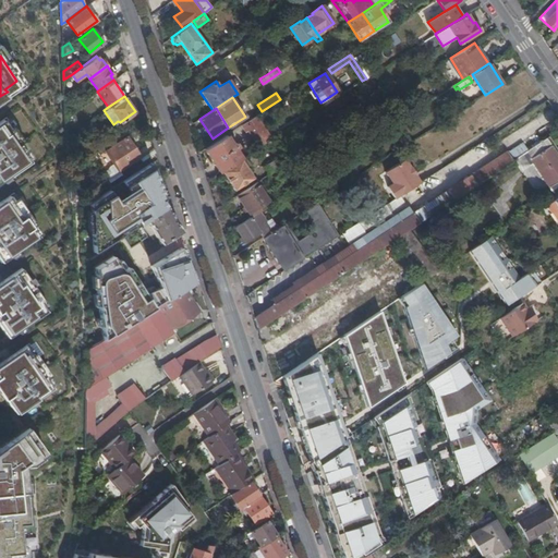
[(255,116),(238,128),(239,130),(242,128),(245,132),(247,130),(258,147),(270,140),(255,116)]
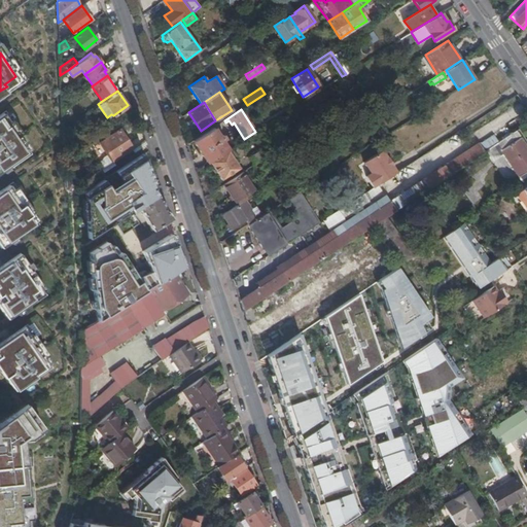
[(0,116),(0,164),(26,147),(7,121),(4,123),(0,116)]
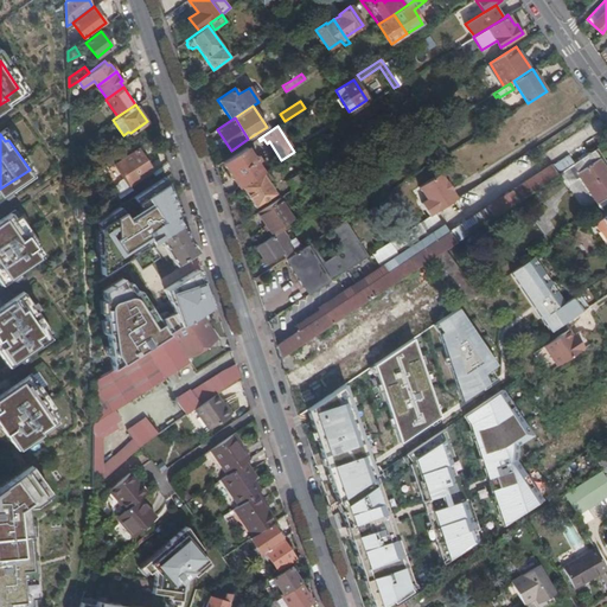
[(117,193),(152,171),(136,147),(108,167),(119,181),(112,185),(117,193)]
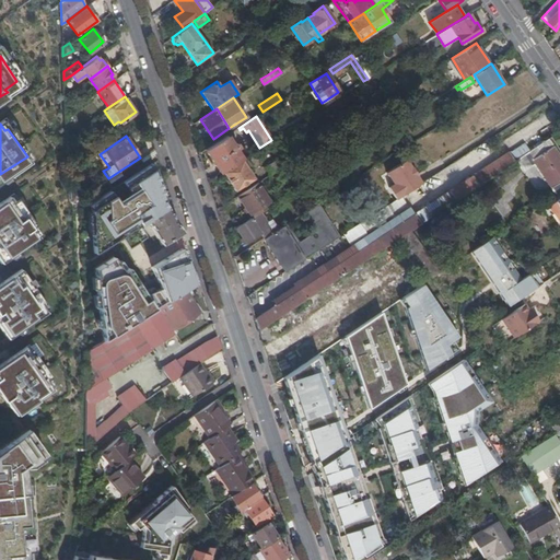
[(226,136),(205,150),(220,173),(222,172),(242,159),(235,150),(238,148),(235,143),(232,146),(226,136)]
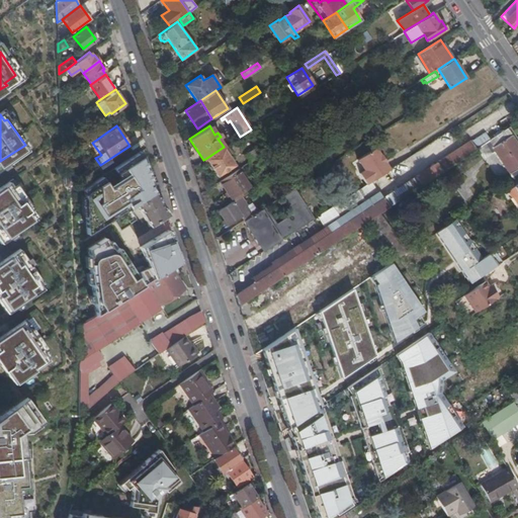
[(507,128),(517,145),(517,138),(510,126),(507,128)]
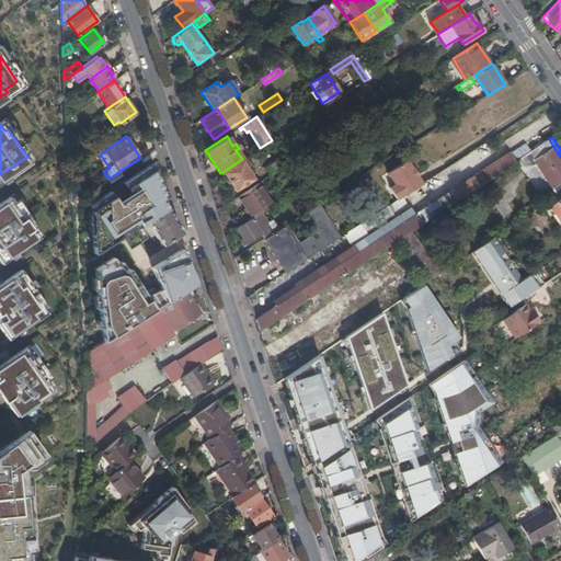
[(557,195),(560,192),(560,157),(549,139),(517,161),(525,172),(536,164),(557,195)]
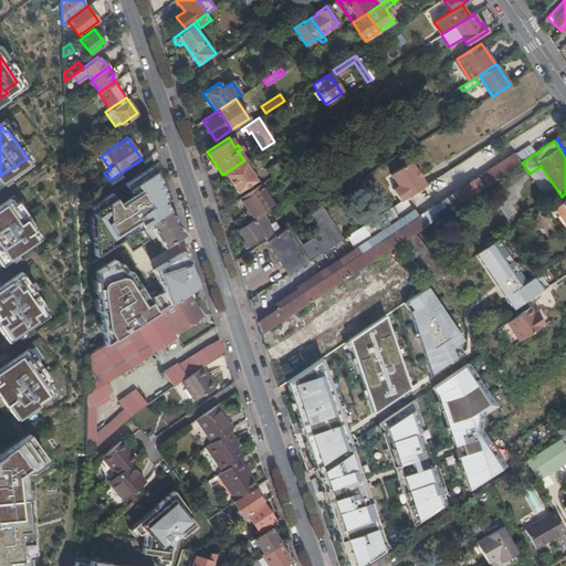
[(520,158),(533,150),(530,145),(516,153),(520,158)]
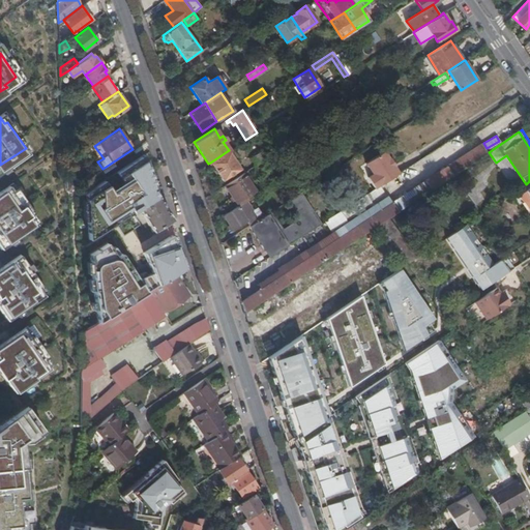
[(260,290),(241,301),(244,312),(252,307),(314,266),(372,229),(385,219),(421,196),(447,178),(487,153),(481,144),(391,203),(310,257),(260,290)]
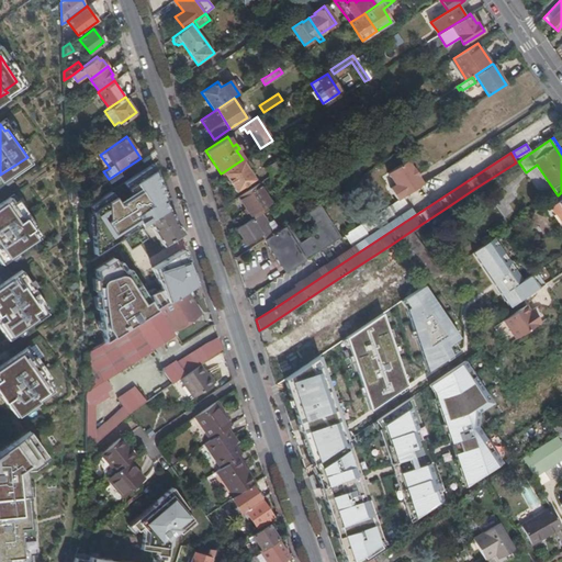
[(243,159),(223,172),(235,191),(255,179),(244,163),(246,161),(245,158),(243,159)]
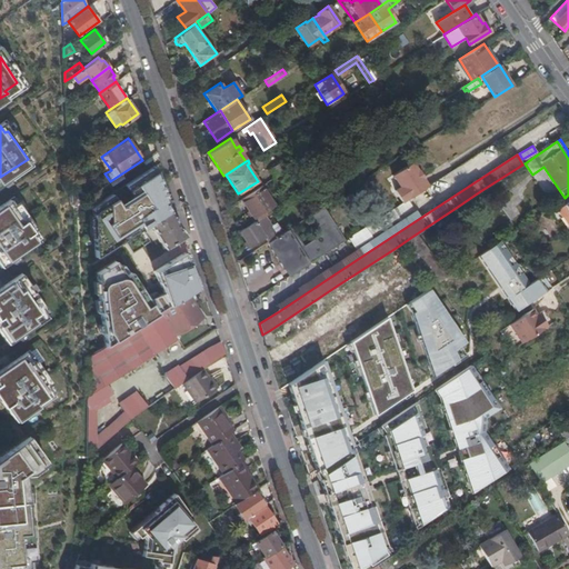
[(268,170),(273,178),(289,168),(283,160),(268,170)]
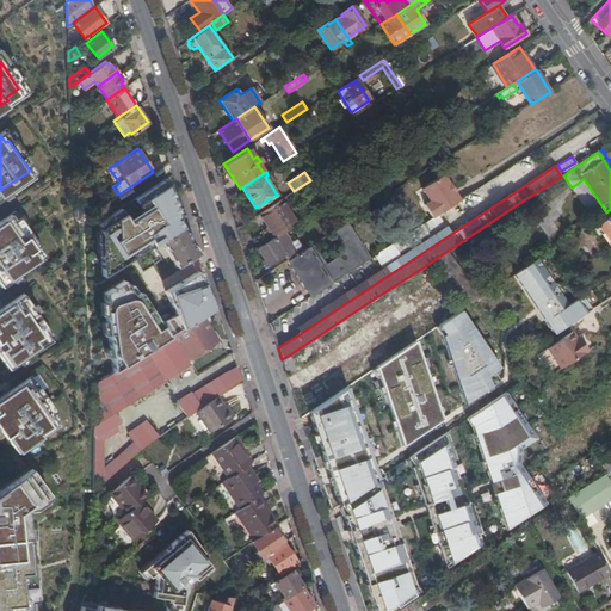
[(432,217),(460,199),(455,191),(456,190),(451,181),(449,183),(443,173),(423,187),(431,201),(424,204),(432,217)]
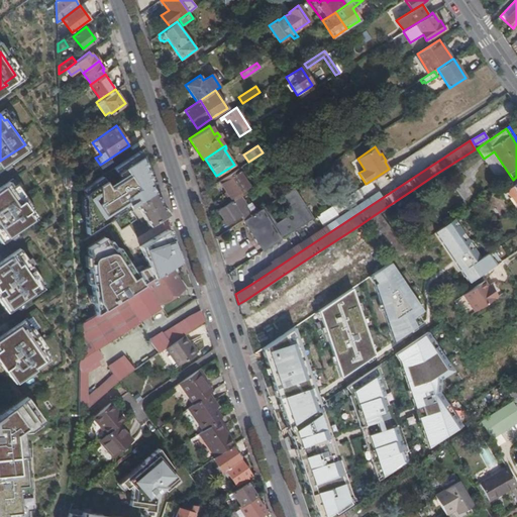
[(134,203),(153,191),(140,150),(84,187),(88,233),(134,203)]
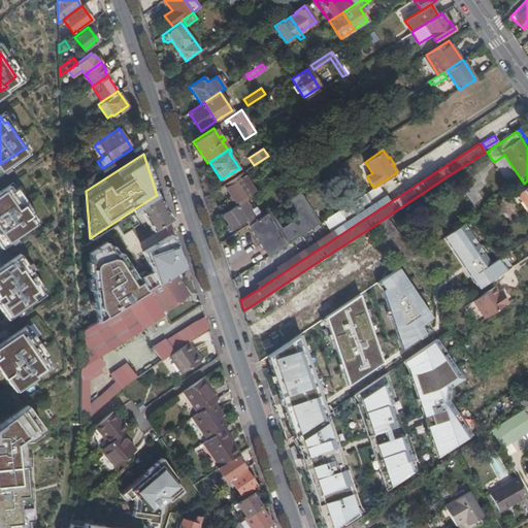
[(243,172),(224,185),(236,205),(245,200),(256,193),(243,172)]
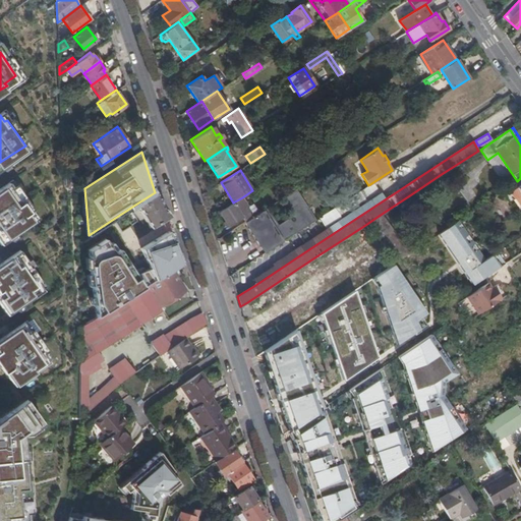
[(65,179),(70,186),(76,182),(74,179),(68,177),(65,179)]
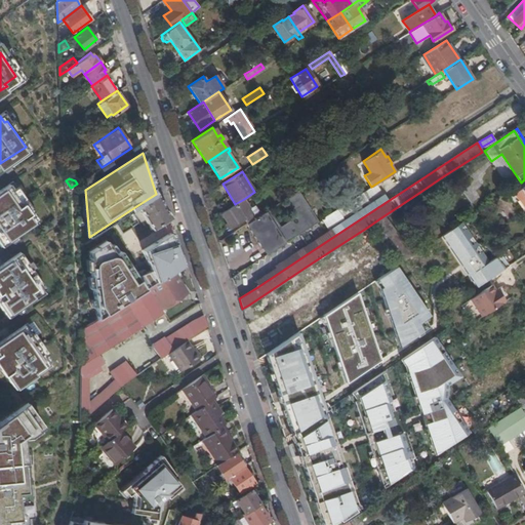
[(4,186),(0,188),(0,227),(7,237),(34,219),(29,212),(31,210),(24,200),(17,205),(4,186)]
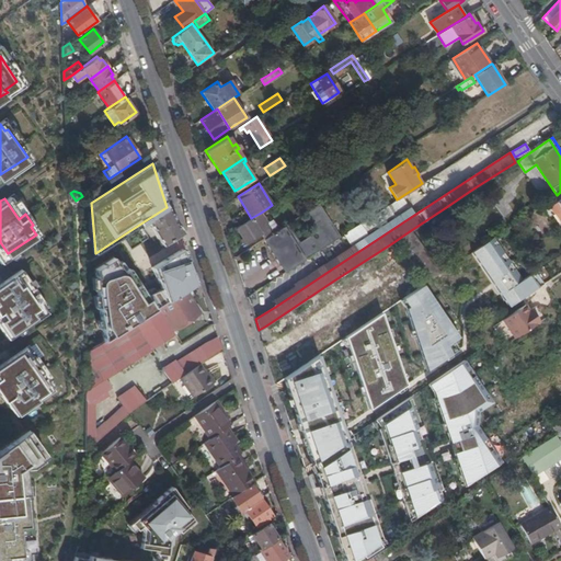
[(560,208),(560,198),(549,207),(554,214),(560,209),(560,208)]
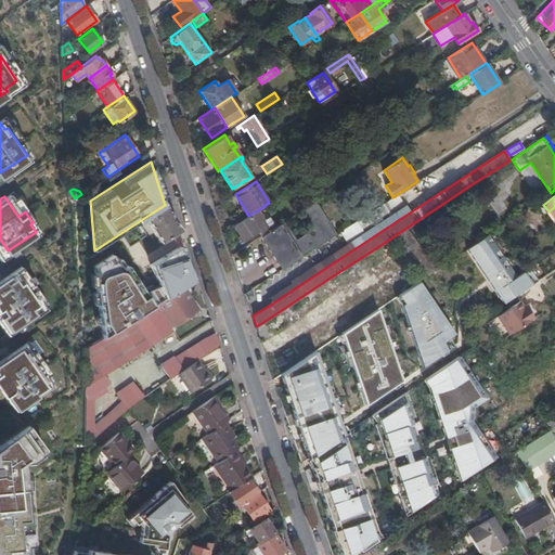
[(261,236),(260,236),(282,270),(337,233),(315,201),(302,209),(314,229),(295,241),(283,221),(272,229),(261,236)]
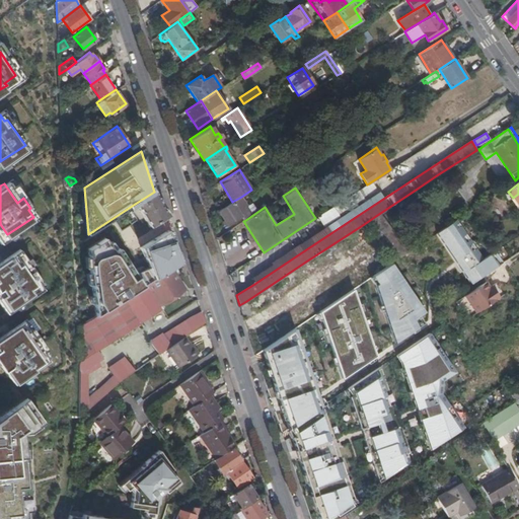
[(349,197),(318,216),(324,225),(365,200),(359,191),(349,197)]
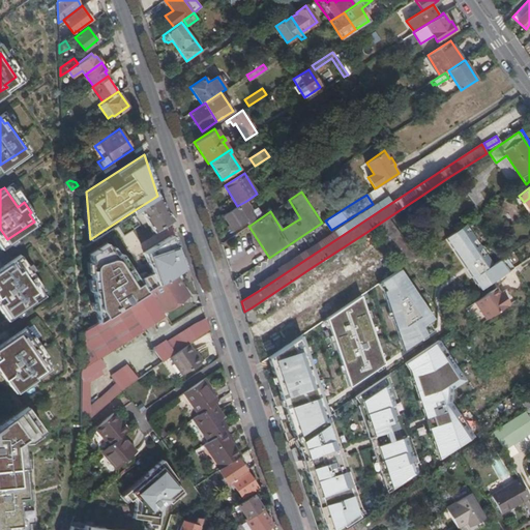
[(152,231),(172,218),(157,196),(138,208),(143,215),(141,217),(142,219),(144,218),(152,231)]
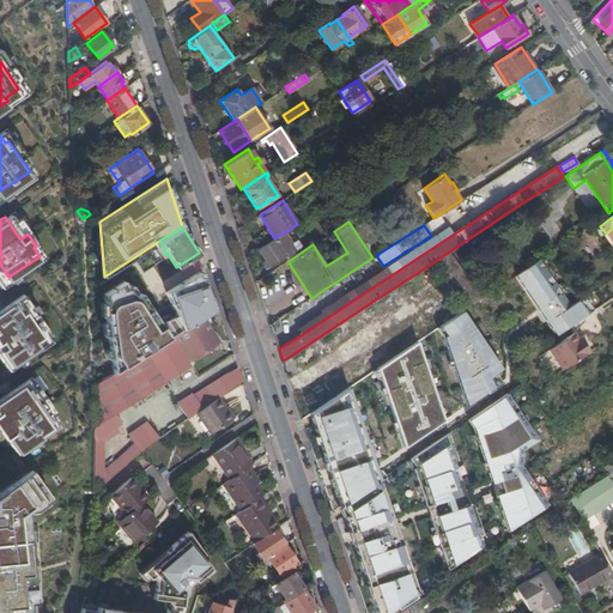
[(295,327),(301,335),(358,297),(453,235),(448,226),(384,268),(295,327)]
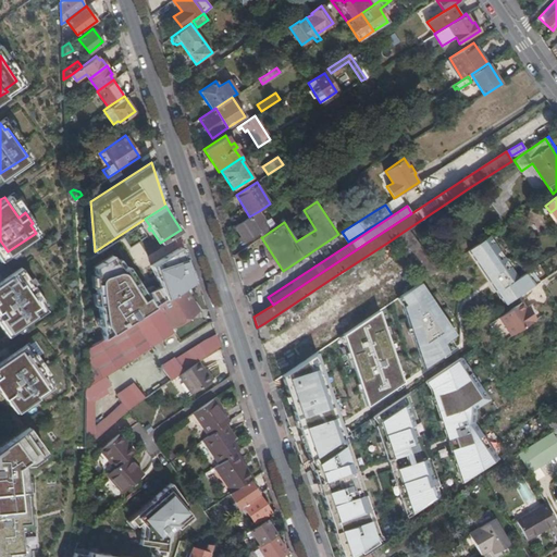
[(249,217),(234,226),(244,242),(258,232),(262,237),(273,230),(267,219),(264,220),(259,211),(249,217)]
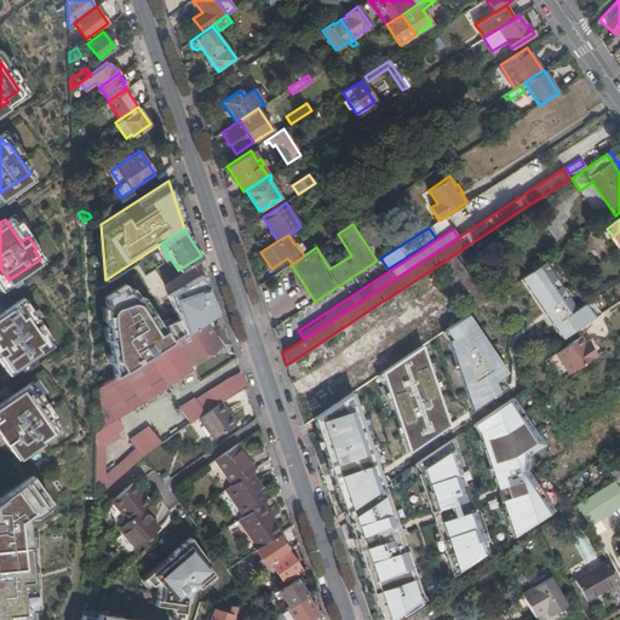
[(451,257),(435,268),(446,283),(466,315),(468,315),(477,308),(483,304),(466,281),(451,257)]
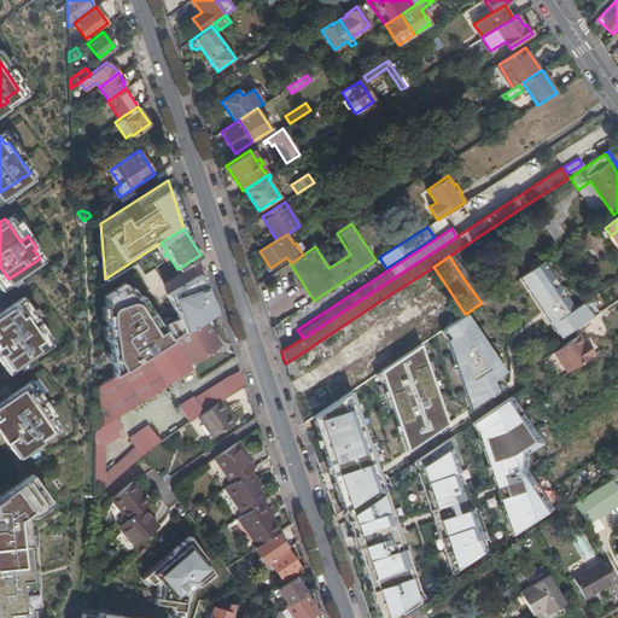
[(546,258),(519,275),(560,337),(600,310),(590,297),(577,305),(546,258)]
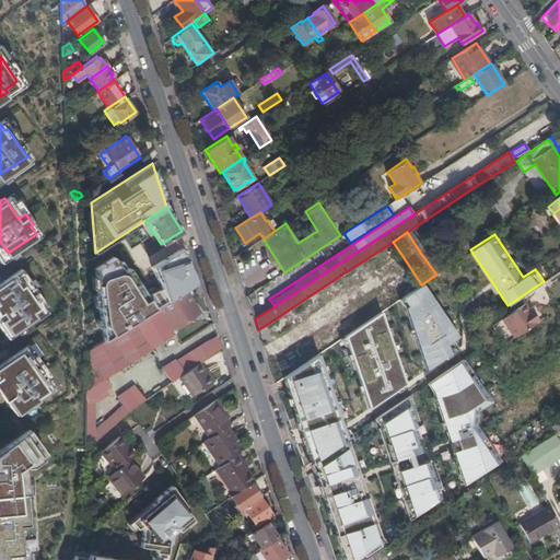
[(181,248),(154,265),(166,300),(193,283),(181,248)]
